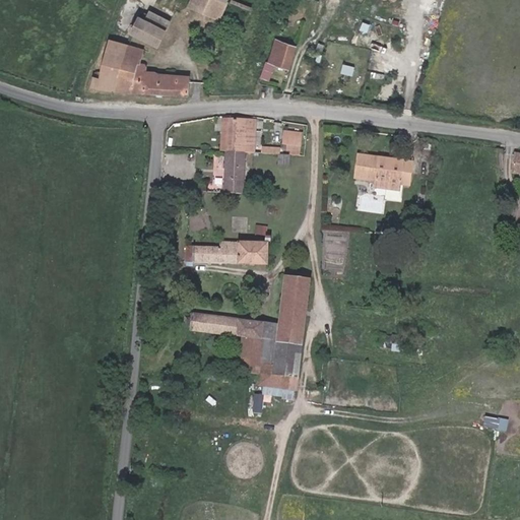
[(218,19),(226,2),(221,0),(192,0),(189,6),(218,19)]
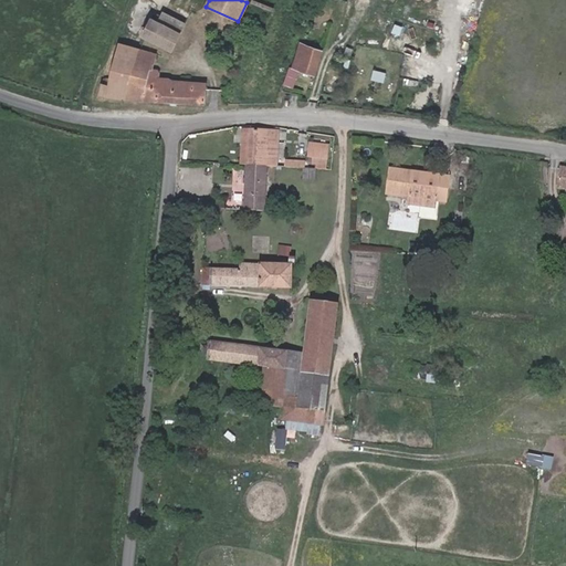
[(185,24),(164,13),(158,22),(179,33),(185,24)]
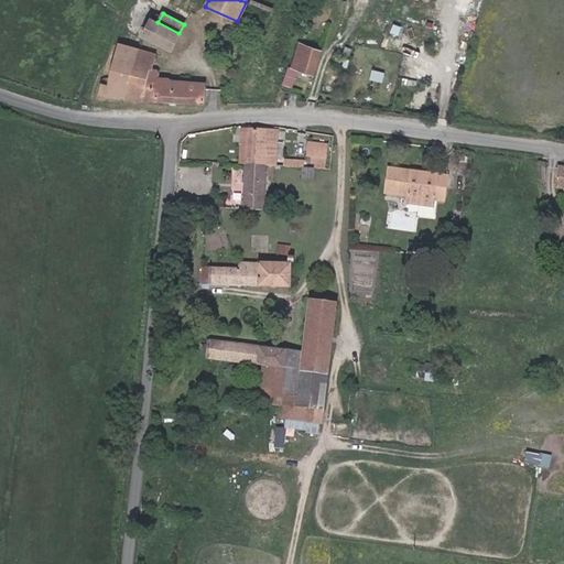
[(179,33),(158,22),(150,18),(142,35),(170,50),(179,33)]
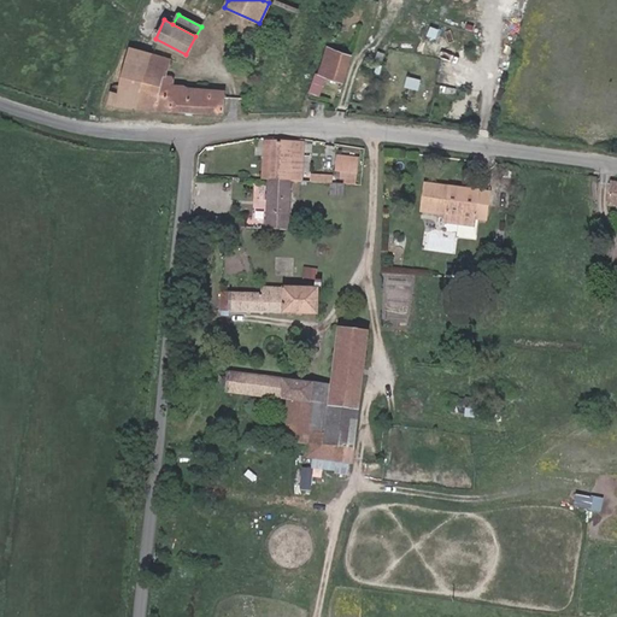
[(342,82),(351,56),(327,47),(318,74),(342,82)]
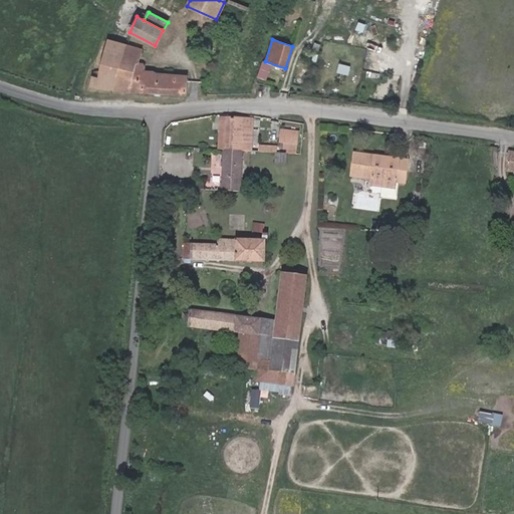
[(145,70),(145,65),(143,63),(138,62),(142,49),(107,40),(99,71),(98,71),(96,71),(93,73),(91,76),(89,86),(113,90),(130,91),(141,91),(185,94),(187,75),(154,72),(145,70)]
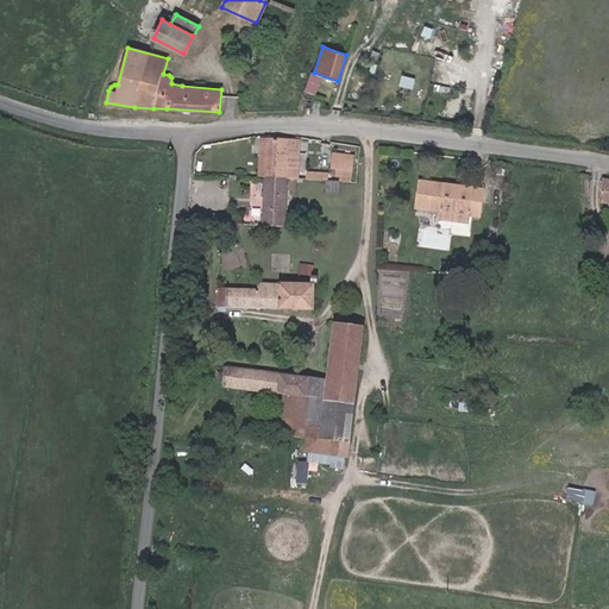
[(314,94),(320,75),(312,73),(306,90),(314,94)]
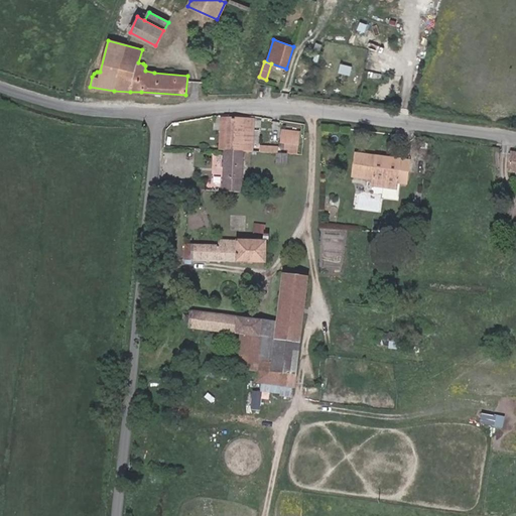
[(251,152),(253,120),(227,119),(226,151),(244,151),(251,152)]
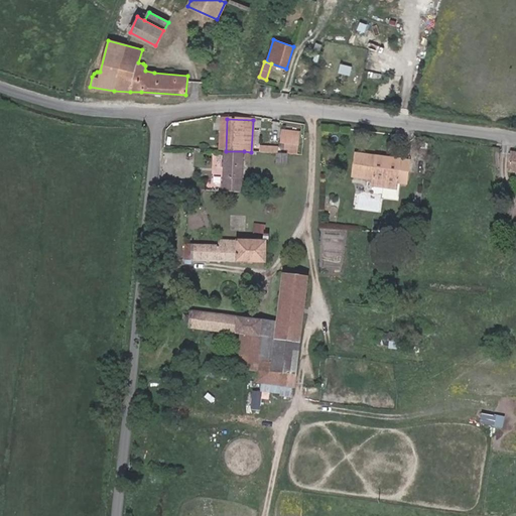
[(298,149),(299,144),(300,134),(281,132),(280,142),(282,142),(282,147),(287,148),(298,149)]
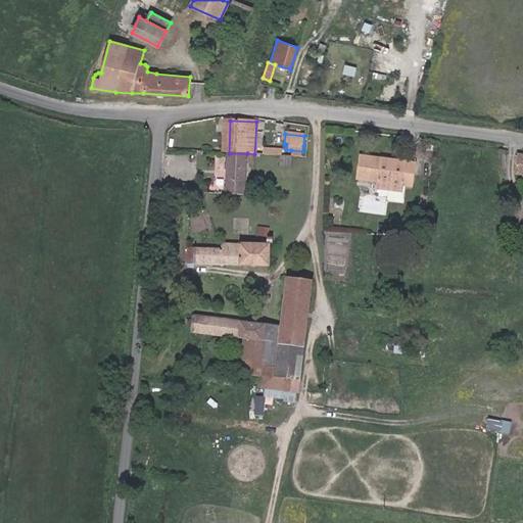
[(244,195),(247,153),(229,153),(226,194),(244,195)]
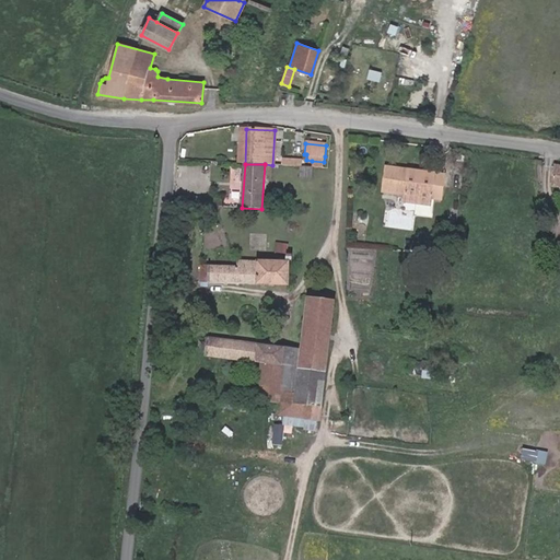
[(311,178),(311,167),(302,166),(301,177),(311,178)]
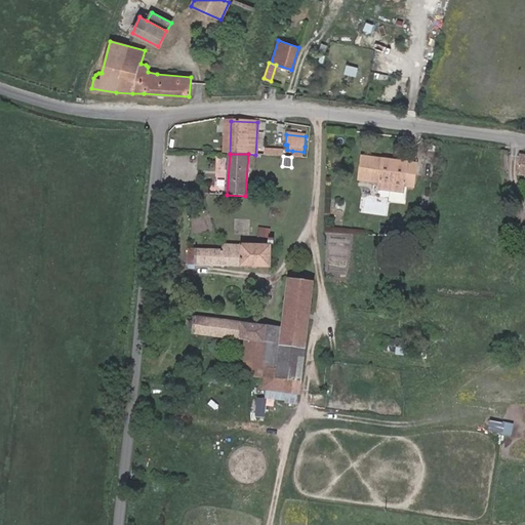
[(413,188),(416,164),(406,163),(406,167),(381,164),(382,160),(362,157),(359,180),(379,183),(378,190),(403,193),(404,186),(413,188)]
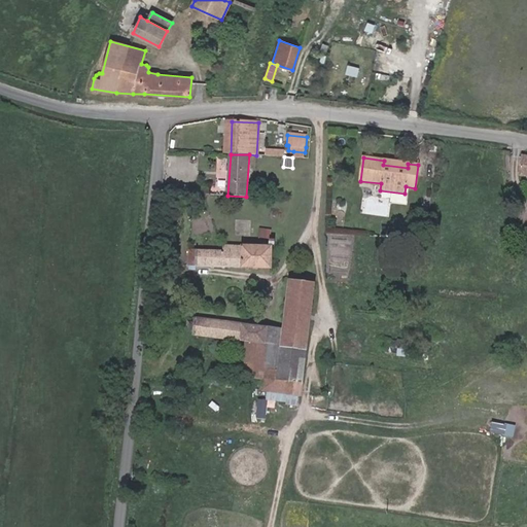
[(270,239),(271,231),(259,230),(258,238),(270,239)]
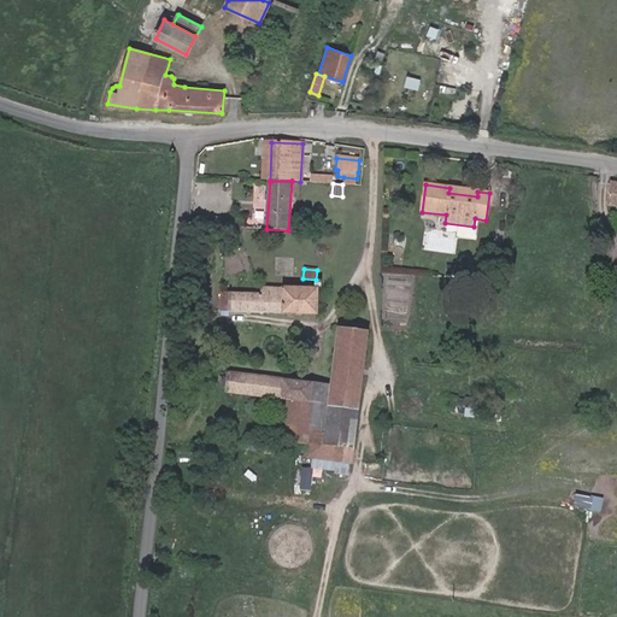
[(317,315),(317,289),(262,288),(262,294),(222,293),(222,311),(278,312),(317,315)]
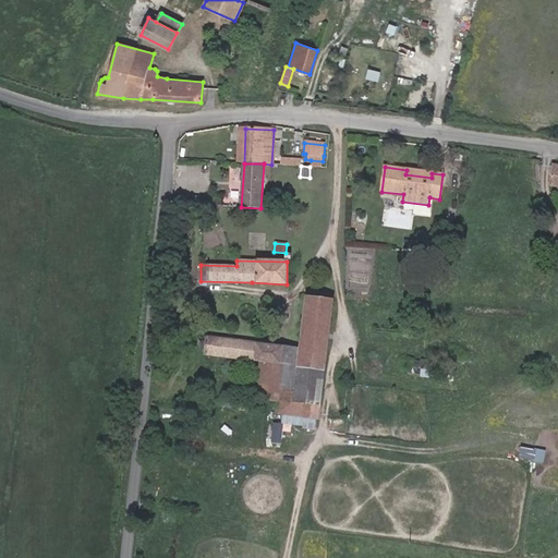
[(324,371),(332,301),(306,298),(300,349),(205,337),(204,356),(261,363),(281,365),(298,367),(324,371)]
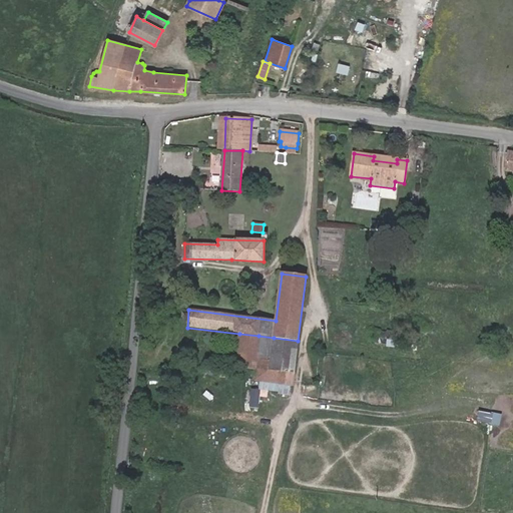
[(257,359),(259,336),(239,334),(237,352),(235,366),(255,369),(257,359)]
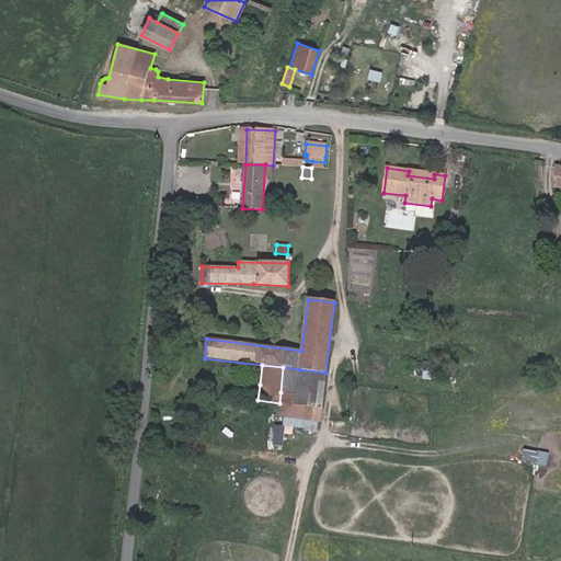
[(442,379),(443,368),(412,365),(411,375),(442,379)]
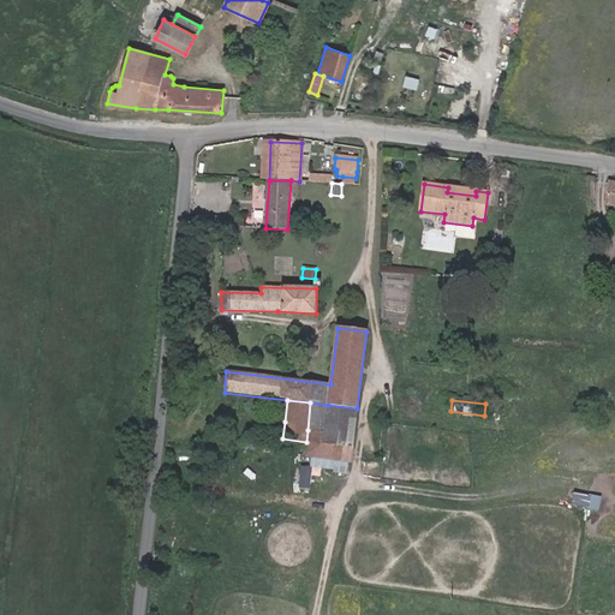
[(324,433),(328,405),(310,402),(308,430),(324,433)]
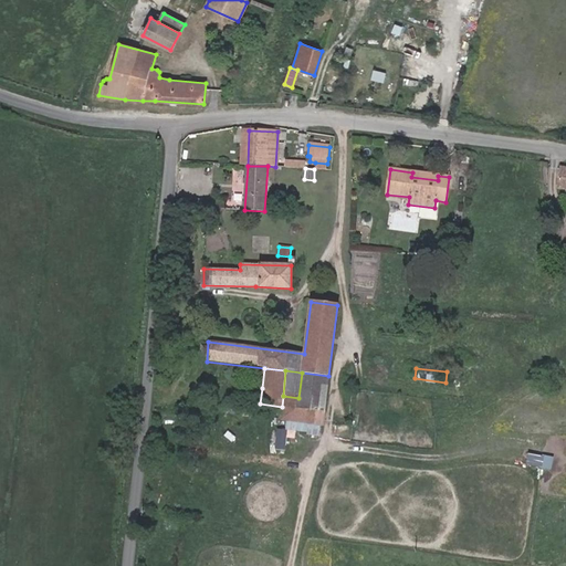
[(324,410),(328,376),(302,373),(299,398),(297,408),(324,410)]
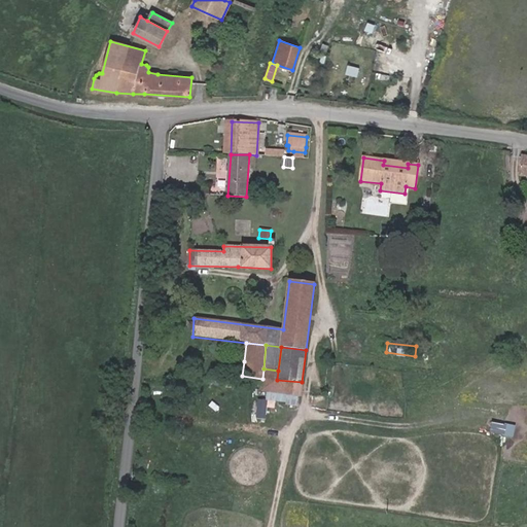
[(242,376),(244,361),(233,359),(231,375),(242,376)]
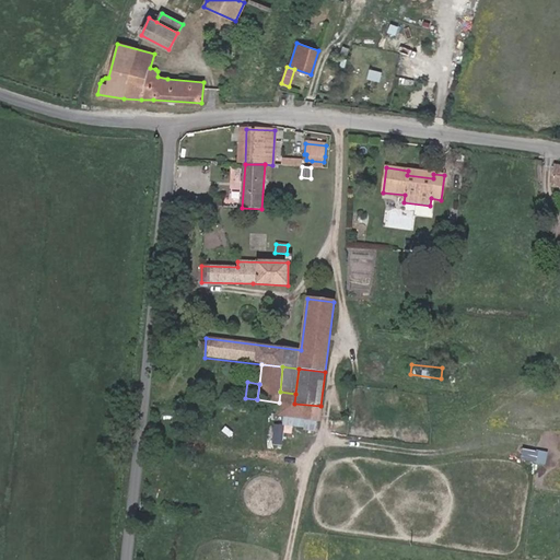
[(319,421),(321,406),(294,404),(295,394),(280,392),(279,403),(277,415),(319,421)]
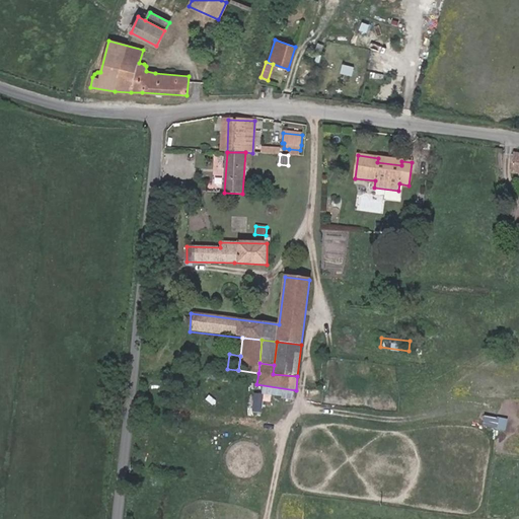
[(254,392),(253,411),(264,412),(266,393),(254,392)]
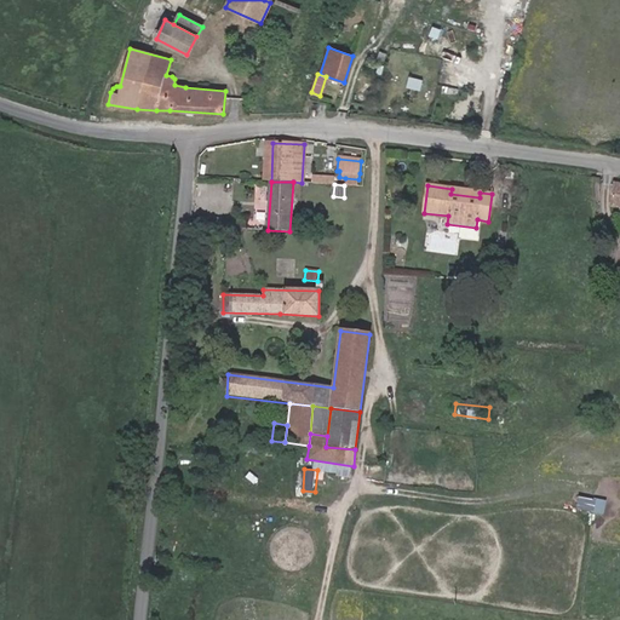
[(581,495),(580,507),(607,511),(609,499),(581,495)]
